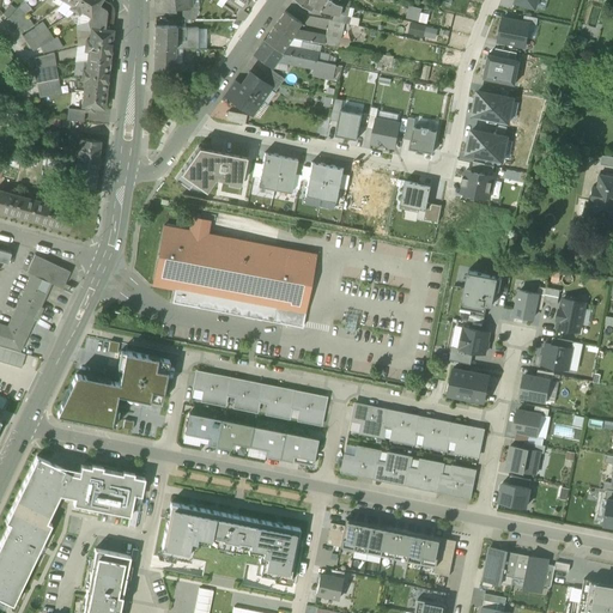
[(61,4),(59,5),(56,10),(66,17),(67,16),(74,11),(68,7),(71,5),(62,0),(61,4)]
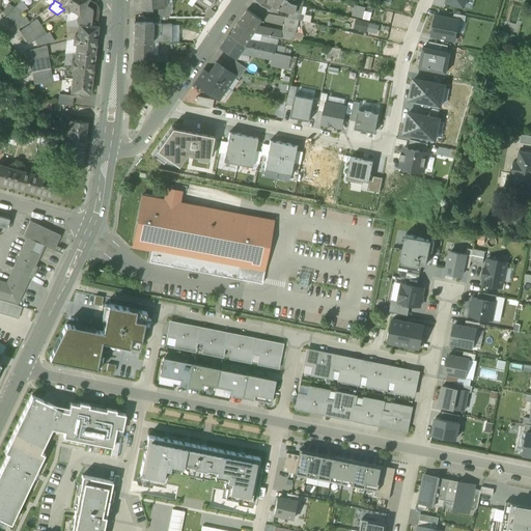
[(59,6),(64,9),(70,0),(54,0),(61,4),(59,6)]
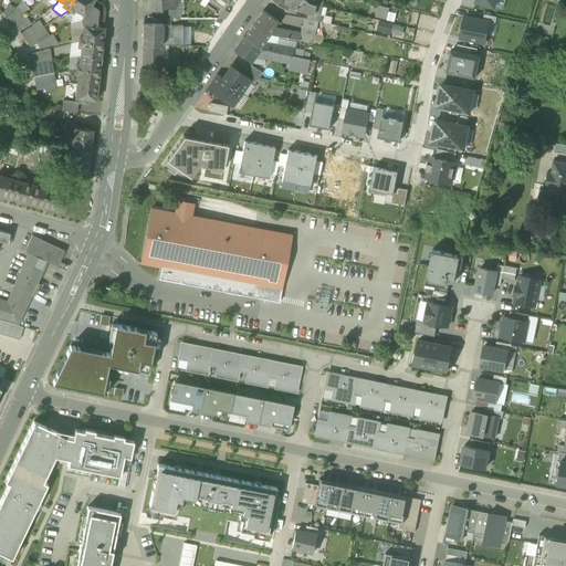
[(74,0),(69,10),(73,13),(74,10),(84,16),(91,4),(93,0),(74,0)]
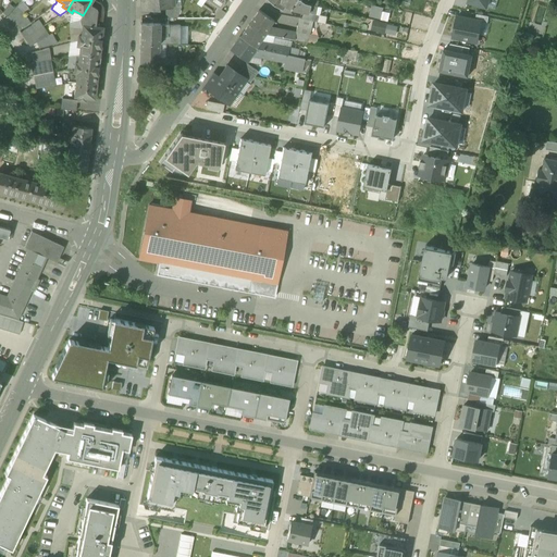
[(141,0),(143,10),(159,9),(158,5),(173,4),(172,0),(141,0)]
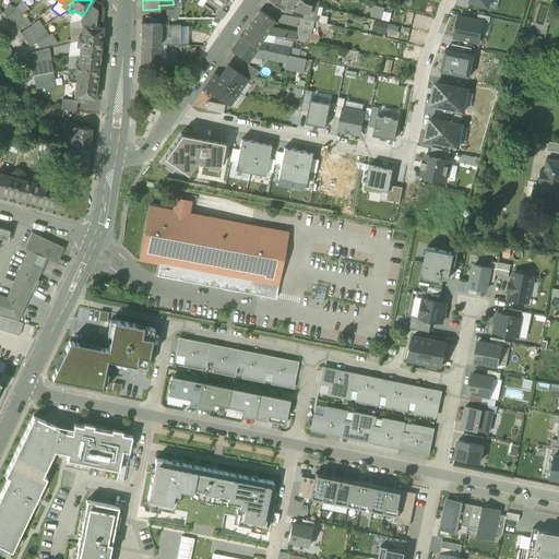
[(221,9),(221,10),(227,0),(206,0),(207,0),(221,9)]
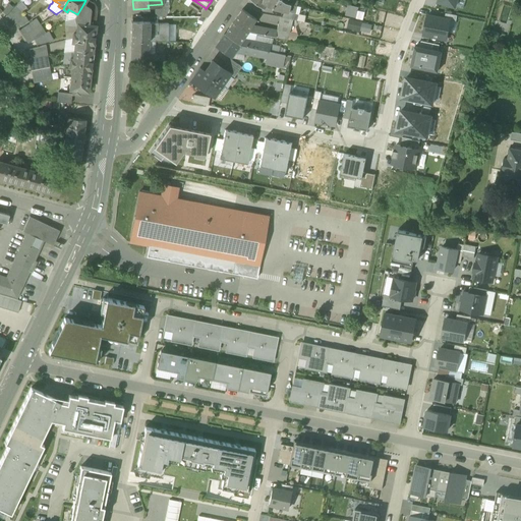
[(250,0),(265,9),(268,5),(271,0),(250,0)]
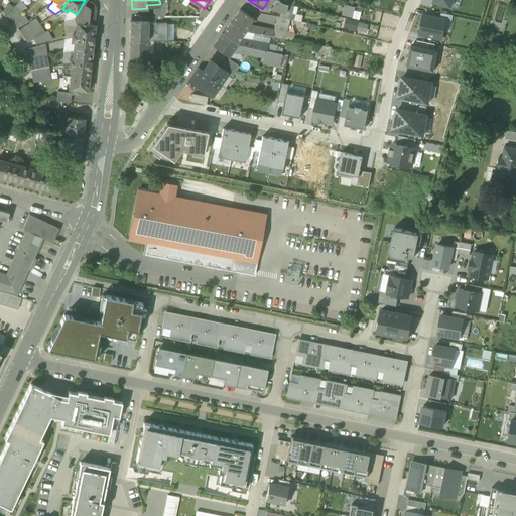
[(283,3),(279,0),(268,0),(265,5),(270,8),(280,11),(292,14),(294,6),(293,6),(284,4),(283,3)]
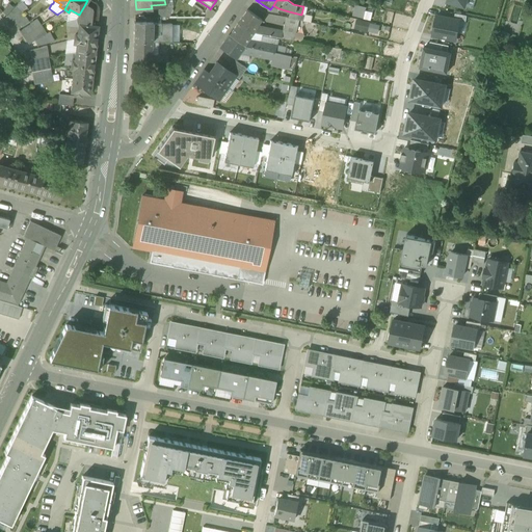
[(79,15),(76,20),(77,22),(77,24),(78,25),(79,24),(90,25),(92,12),(92,11),(92,9),(91,8),(91,7),(90,7),(85,4),(79,15)]
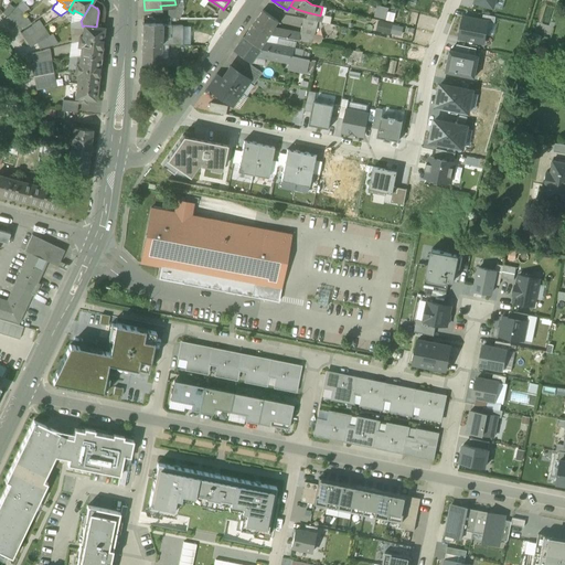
[(374,18),(386,20),(387,12),(388,9),(376,6),(374,18)]
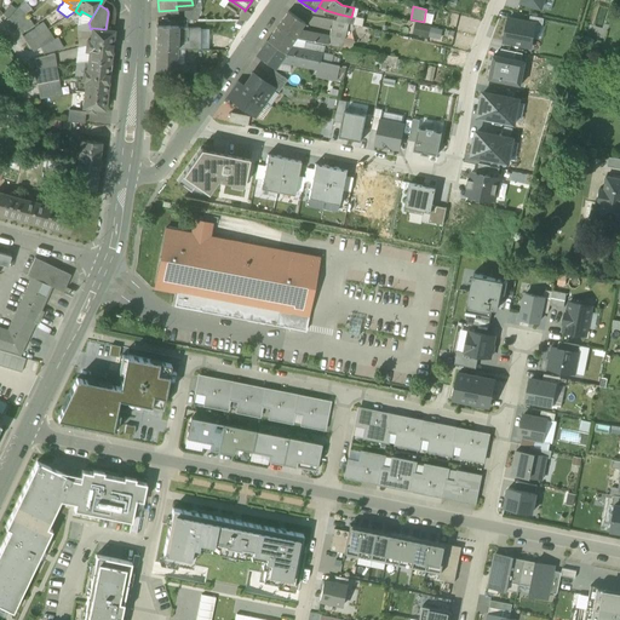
[(9,19),(15,28),(26,17),(18,7),(9,19)]
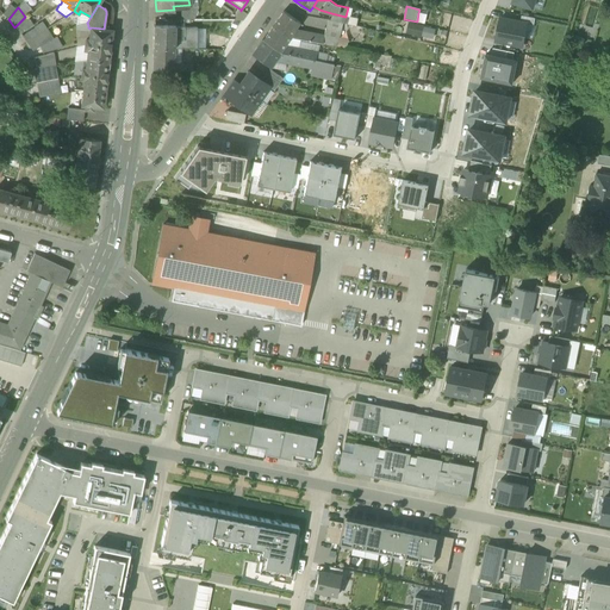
[(181,20),(194,20),(199,7),(198,7),(190,7),(184,7),(181,7),(181,20)]
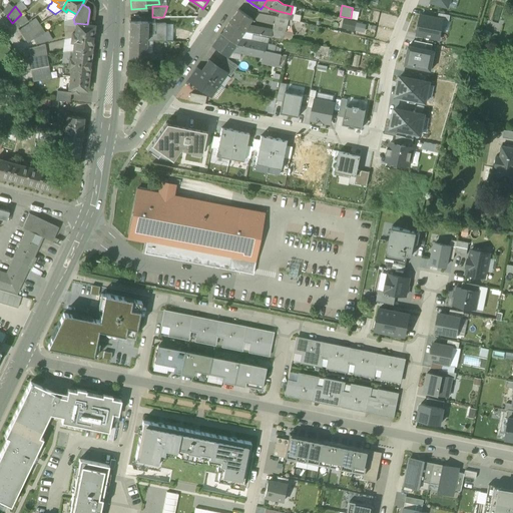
[(207,12),(202,9),(202,8),(196,17),(203,17),(207,12)]
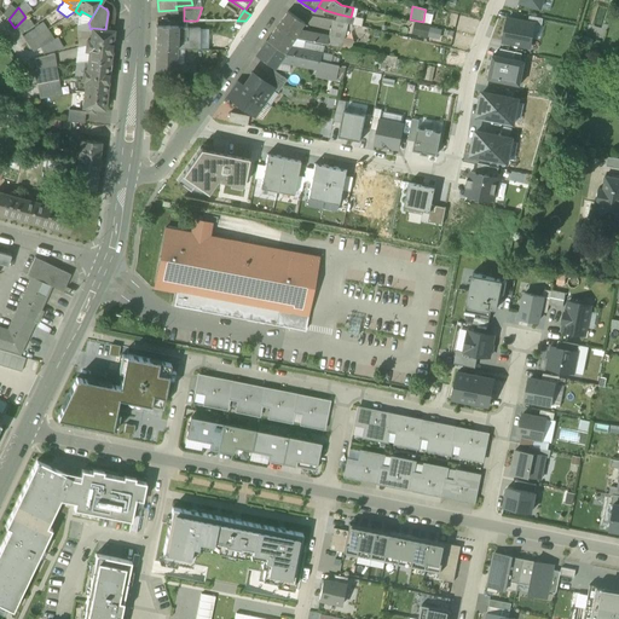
[(68,16),(77,25),(88,23),(92,17),(81,11),(80,15),(75,11),(68,16)]
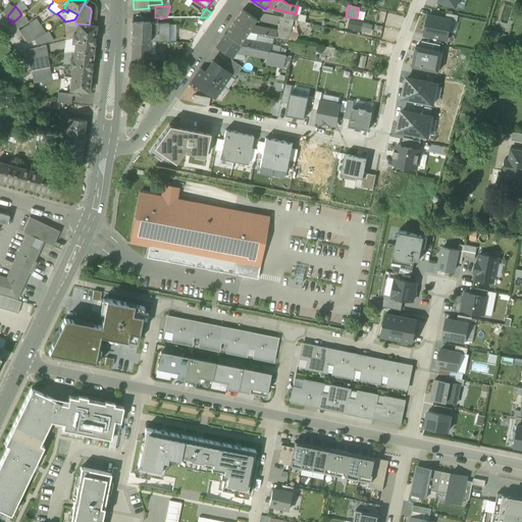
[(235,21),(249,32),(253,25),(257,20),(243,10),(235,21)]
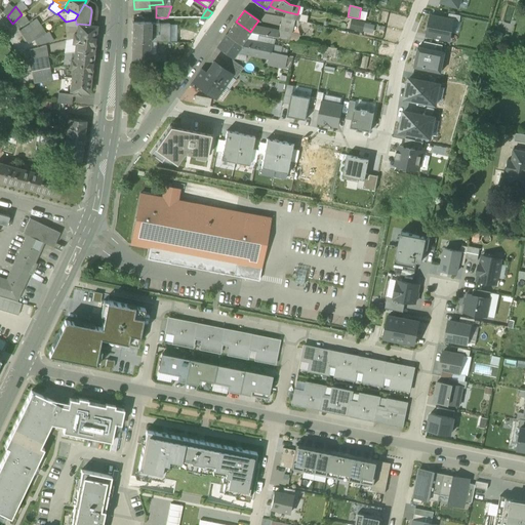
[(297,14),(285,11),(284,17),(299,21),(301,14),(297,14)]
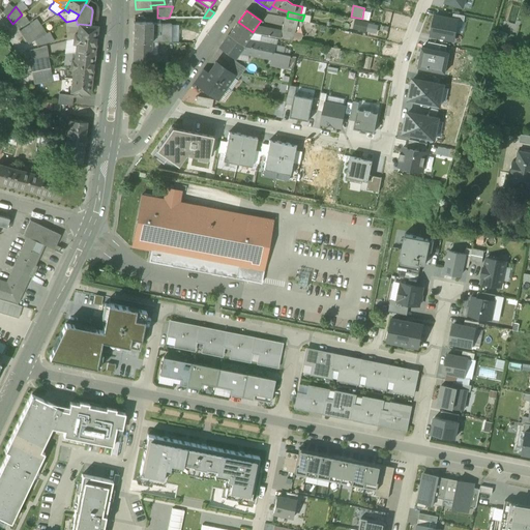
[(363,11),(362,19),(361,20),(370,22),(372,12),(363,11)]
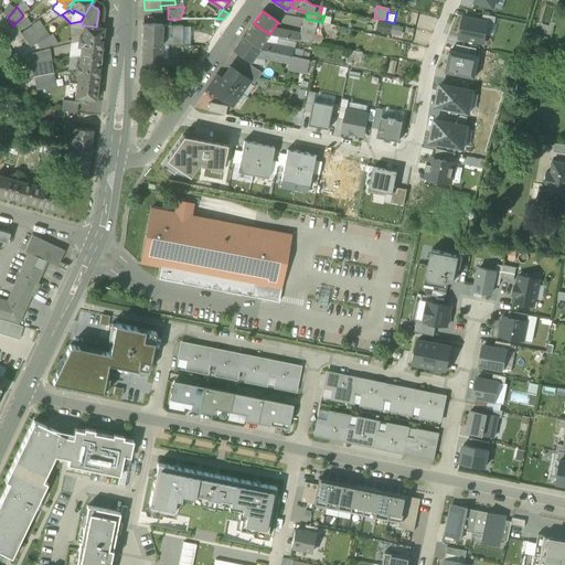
[(482,14),(481,21),(488,22),(494,23),(496,17),(482,14)]
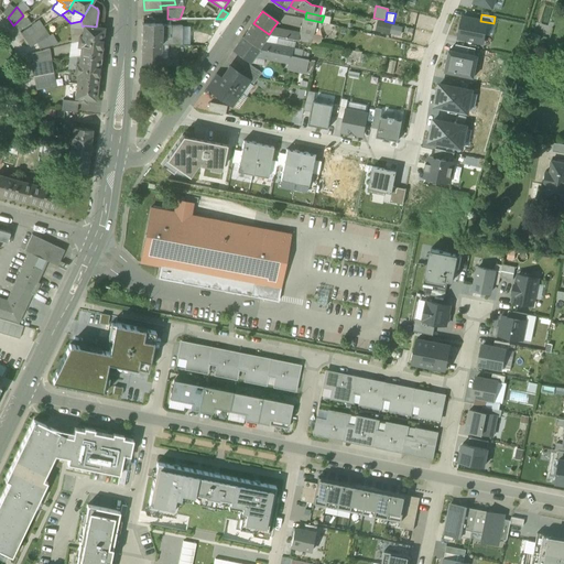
[(13,25),(20,32),(30,23),(23,15),(13,25)]
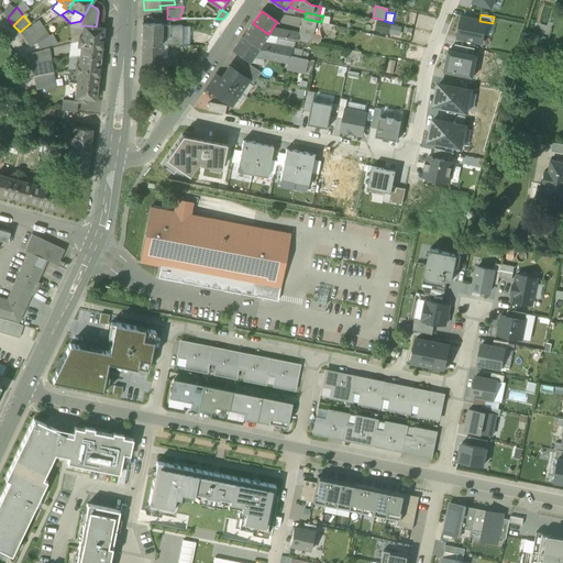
[(479,21),(461,18),(457,39),(482,43),(484,35),(486,22),(479,21)]
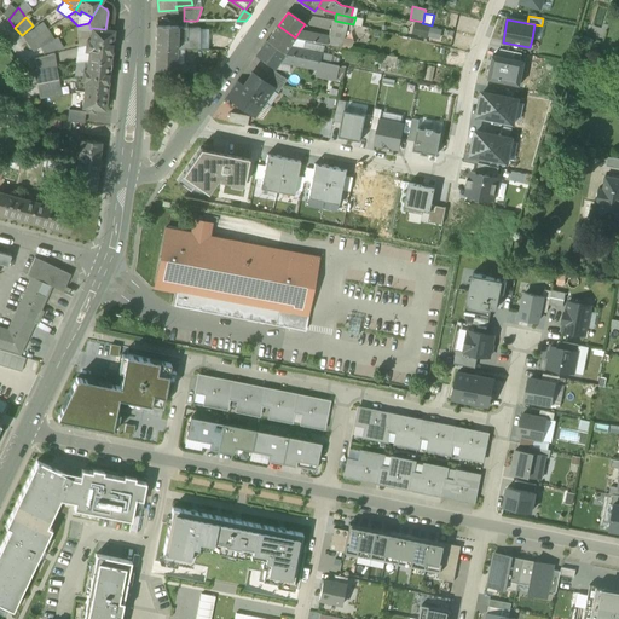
[(329,45),(343,47),(345,40),(348,24),(333,21),(330,36),(329,45)]
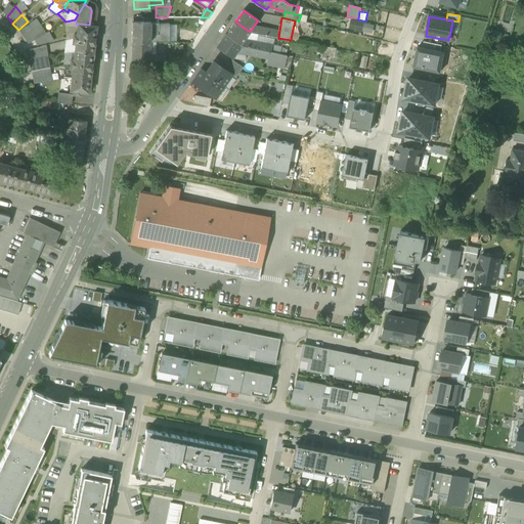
[(18,30),(24,36),(39,26),(33,18),(28,22),(18,30)]
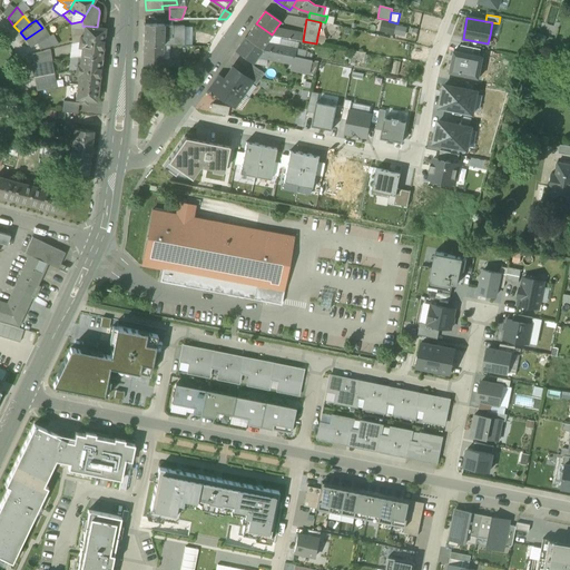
[(380,31),(394,36),(394,35),(396,25),(396,23),(382,20),(380,31)]
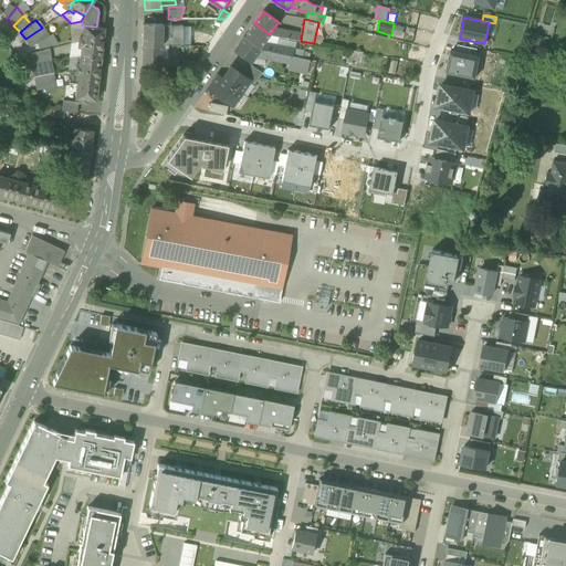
[(494,37),(496,23),(495,23),(489,22),(486,35),(494,37)]
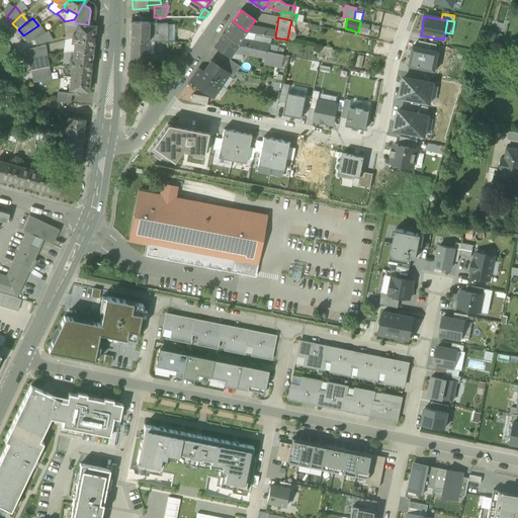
[(131,40),(148,41),(149,23),(149,22),(131,21),(131,40)]
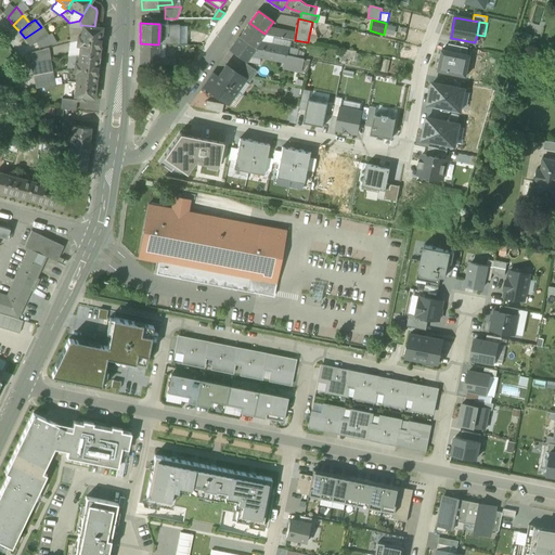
[(240,37),(255,48),(259,41),(265,34),(249,23),(240,37)]
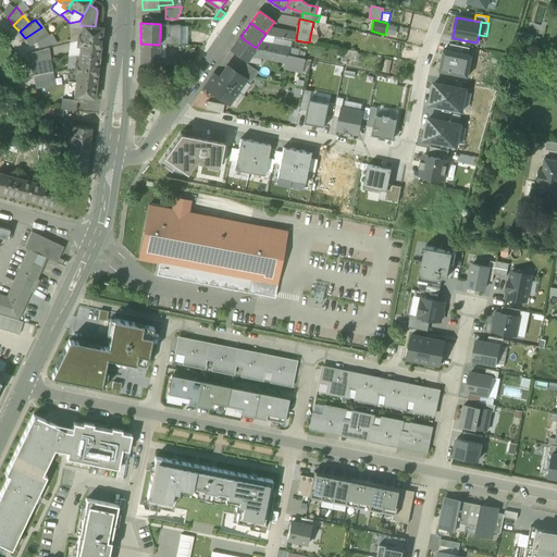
[(397,27),(387,24),(385,34),(395,36),(397,27)]
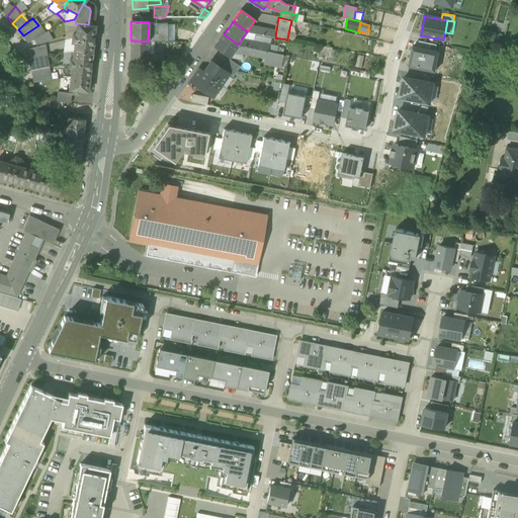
[(73,30),(72,37),(93,40),(95,25),(88,24),(77,23),(76,24),(76,26),(76,30),(73,30)]
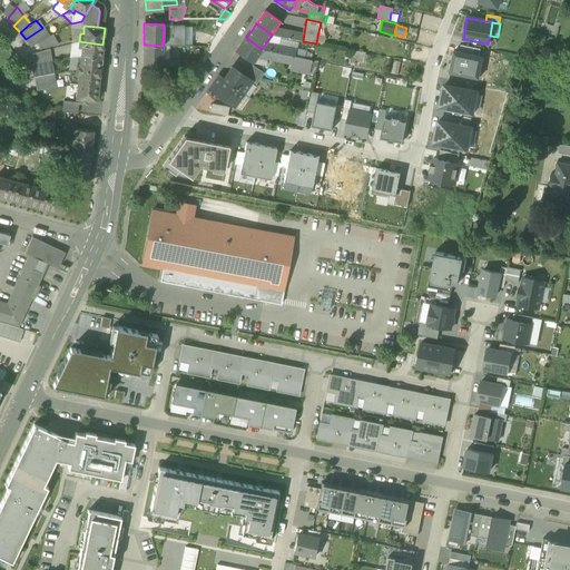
[(184,26),(164,26),(163,46),(169,46),(169,45),(183,46),(184,27),(184,26)]
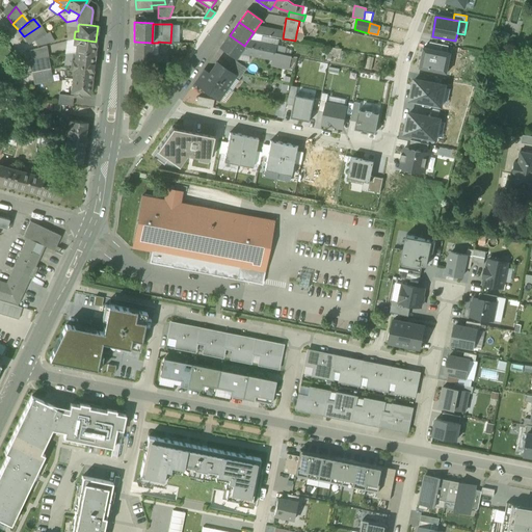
[(28,43),(33,40),(45,34),(40,26),(24,36),(28,43)]
